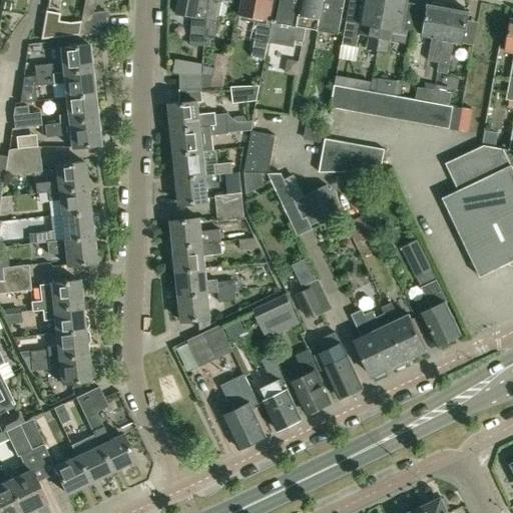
[(84,0),(81,21),(83,34),(108,31),(106,12),(92,13),(92,0),(84,0)]
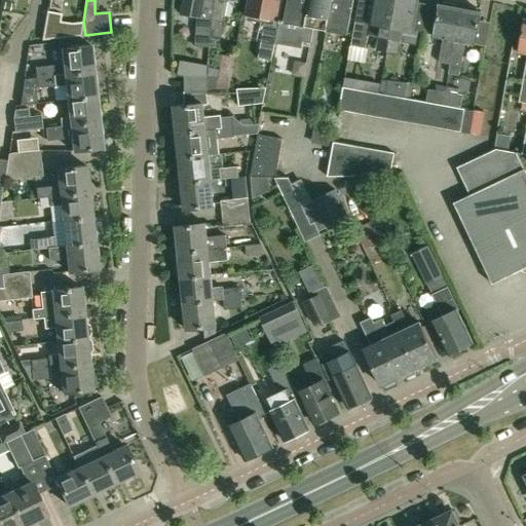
[(212,19),(215,0),(183,0),(181,13),(196,16),(194,46),(210,47),(210,41),(212,19)]
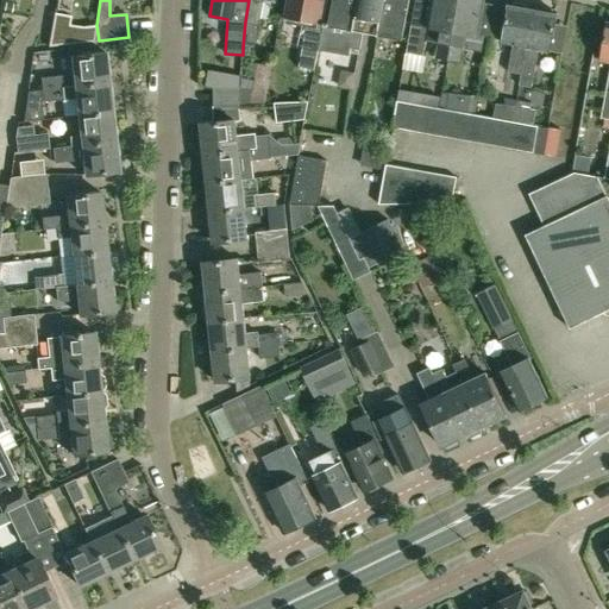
[(272,0),(276,0),(275,0),(249,0),(245,22),(243,48),(253,50),(258,24),(263,0),(272,0)]
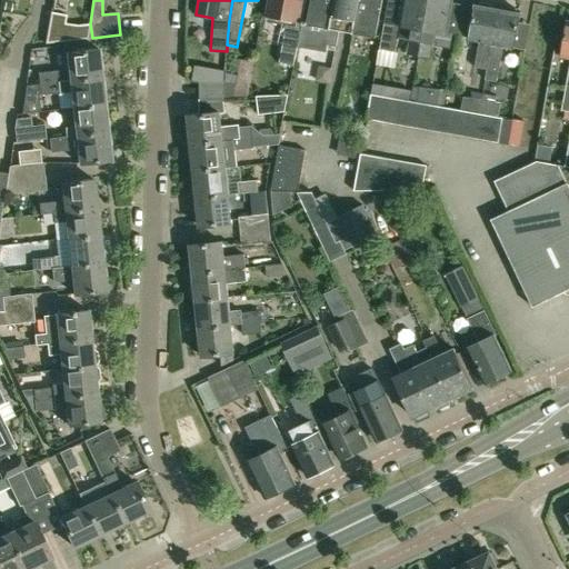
[(296,50),(297,48),(302,20),(306,0),(269,0),(267,13),(287,18),(279,61),(293,63),(296,50)]
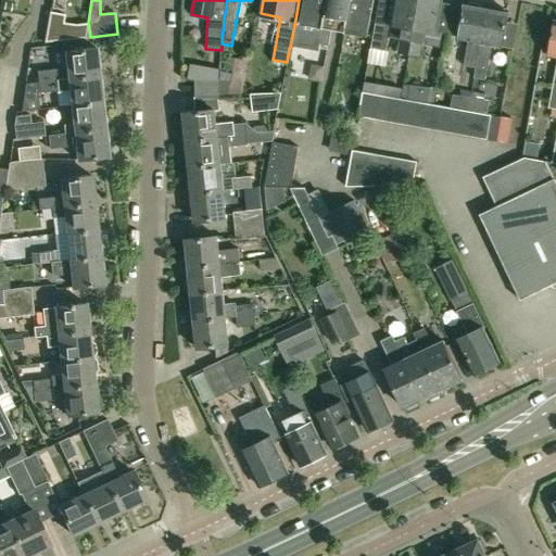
[(321,32),(327,0),(303,0),(300,21),(295,20),(290,47),(318,51),(319,45),(328,47),(331,33),(321,32)]
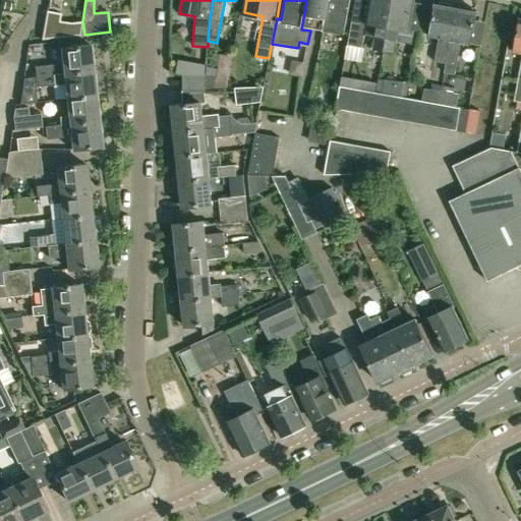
[(327,0),(306,0),(301,30),(310,31),(311,23),(312,23),(313,16),(325,18),(327,0)]
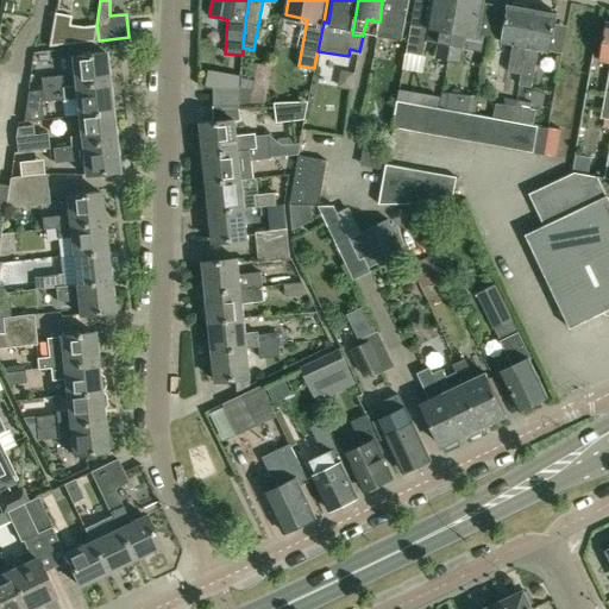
[(382,0),(380,22),(377,35),(402,39),(408,0),(382,0)]
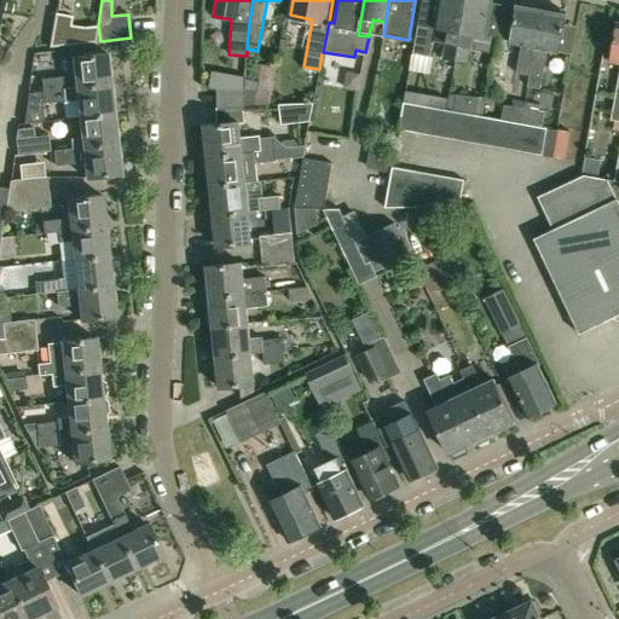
[(456,61),(466,0),(439,0),(435,27),(417,23),(411,53),(431,57),(433,41),(445,44),(443,58),(456,61)]
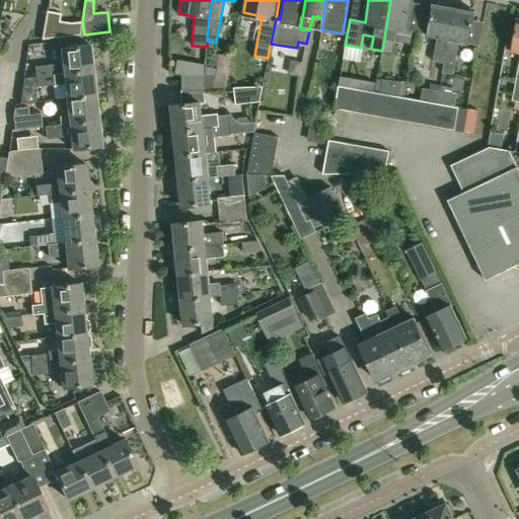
[(406,28),(412,0),(390,0),(382,51),(391,52),(393,41),(411,44),(413,29),(406,28)]
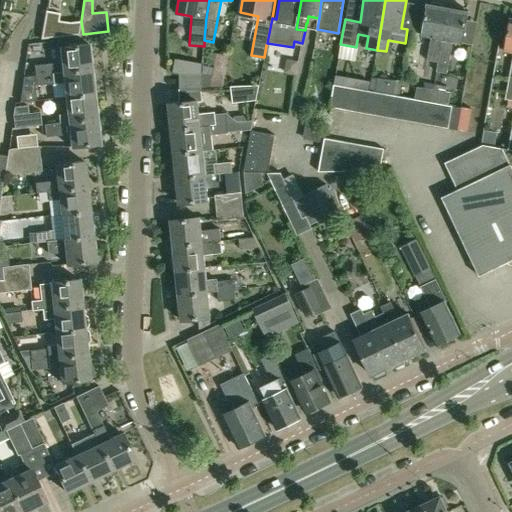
[(438,61),(448,7),(441,6),(440,3),(432,2),(430,4),(427,4),(421,35),(431,37),(427,60),(438,61)]
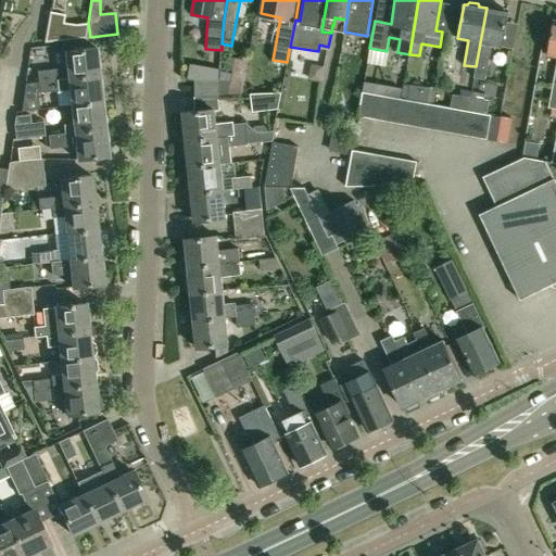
[(502,46),(508,12),(505,12),(504,8),(495,7),(493,10),(487,8),(476,66),(474,77),(485,79),(492,45),(502,46)]
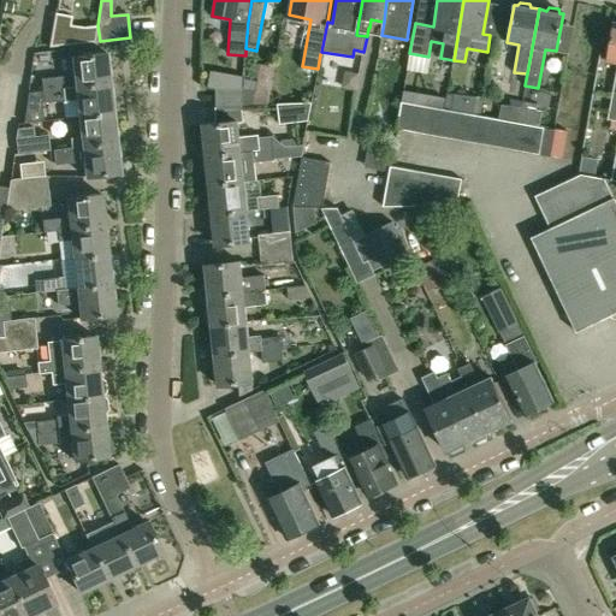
[(53,15),(47,47),(65,45),(70,17),(53,15)]
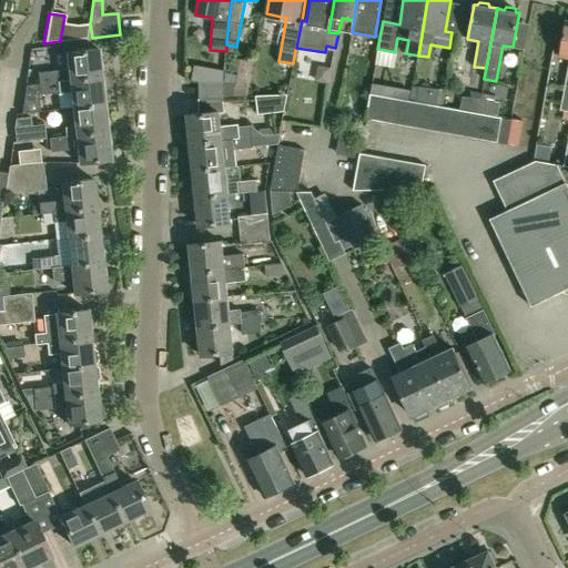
[(78,39),(92,38),(90,23),(77,24),(78,39)]
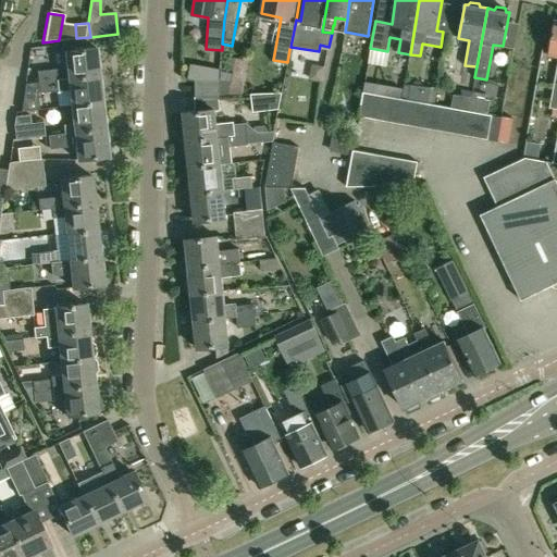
[(67,78),(99,75),(96,48),(64,51),(67,78)]
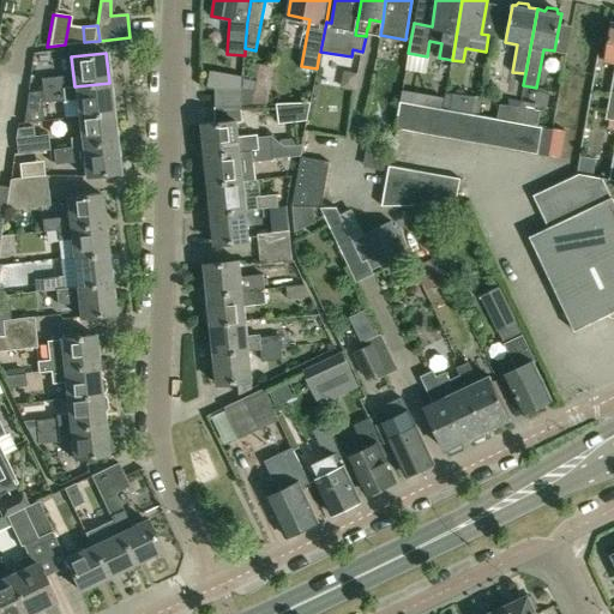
[(215,107),(242,106),(266,103),(274,67),(259,64),(254,90),(242,88),(215,89),(215,107)]
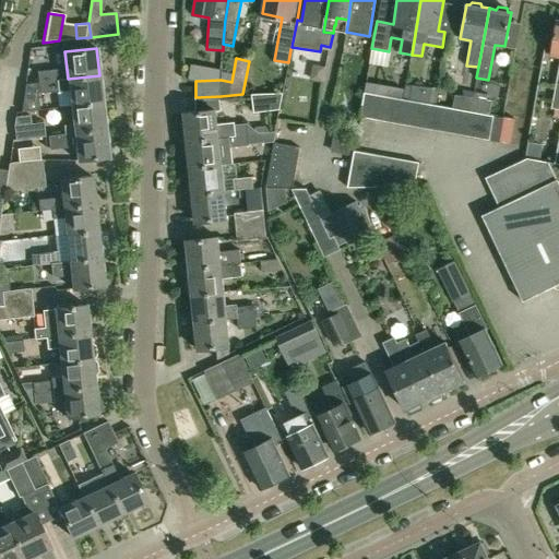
[(37,82),(56,81),(55,70),(36,72),(37,82)]
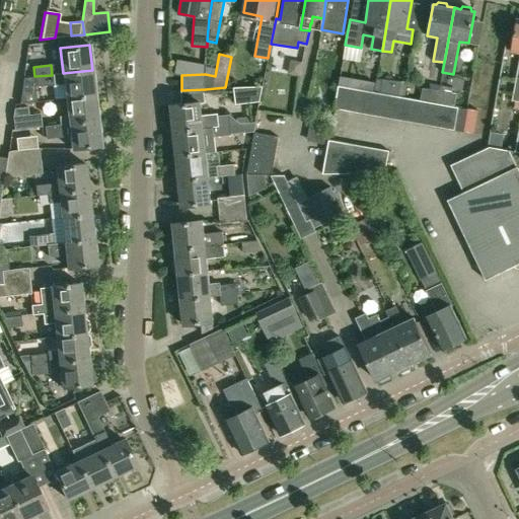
[(66,98),(95,95),(92,70),(63,73),(52,75),(34,76),(24,78),(25,89),(64,84),(66,98)]
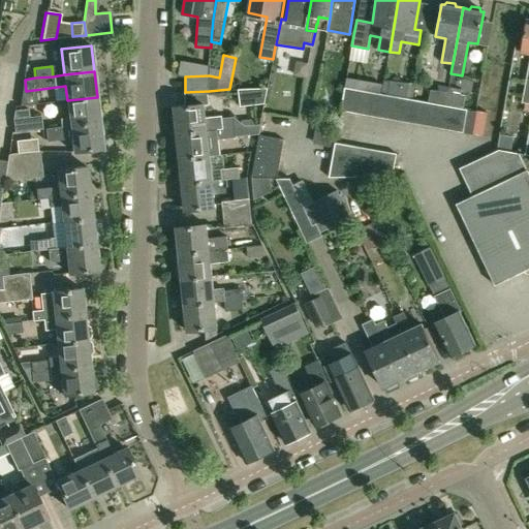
[(369,92),(381,94),(383,85),(371,83),(369,92)]
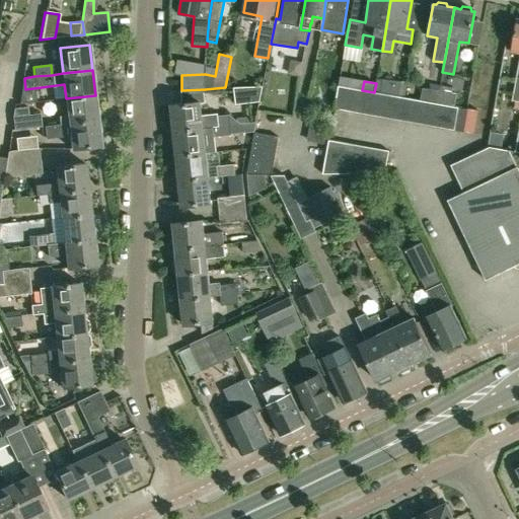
[(260,102),(263,85),(233,87),(234,104),(260,102)]
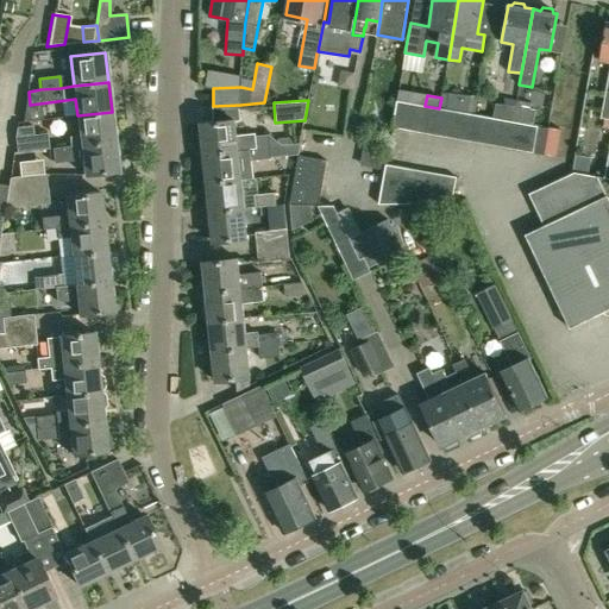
[(396,100),(393,127),(406,130),(412,104),(396,100)]
